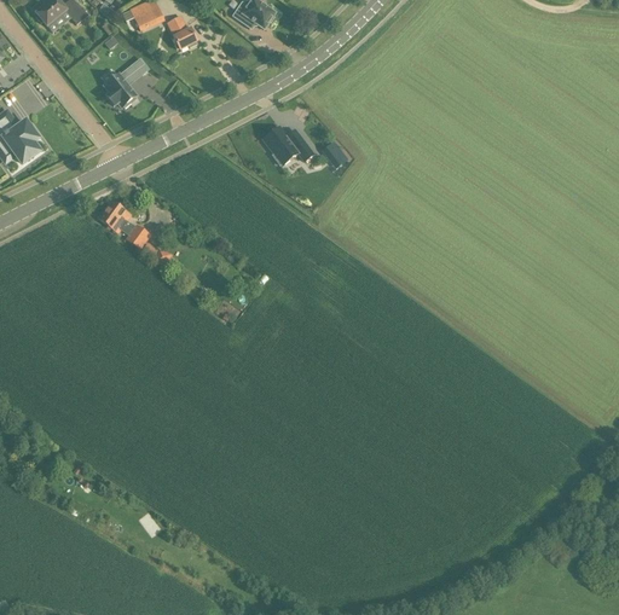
[(41,0),(33,7),(38,15),(35,16),(41,22),(42,21),(47,25),(65,10),(76,23),(88,15),(74,0),(69,0),(63,5),(59,0),(51,0),(48,3),(46,0),(41,0)]
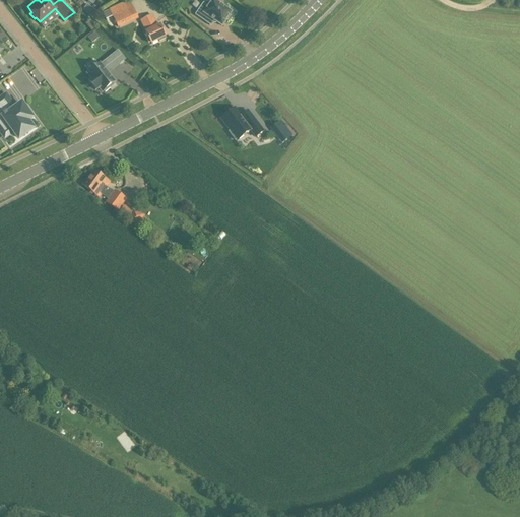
[(118,26),(138,16),(130,0),(123,0),(109,7),(118,26)]
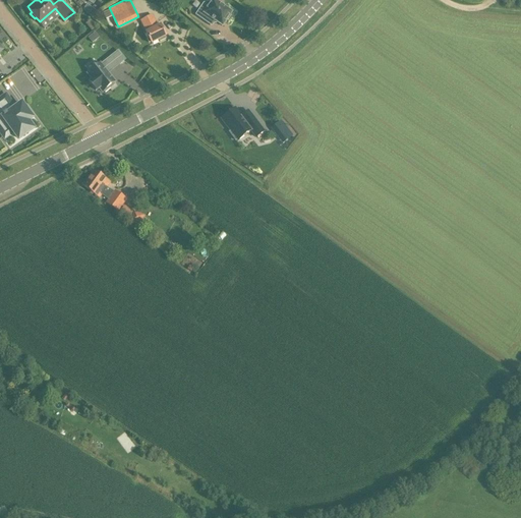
[(222,23),(231,10),(217,0),(208,0),(203,1),(194,13),(210,23),(214,17),(222,23)]
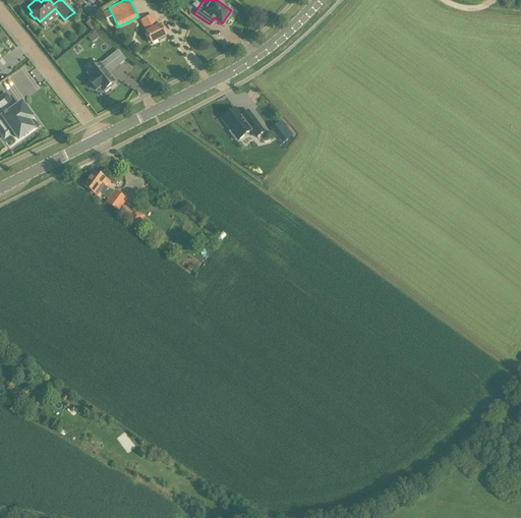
[(159,24),(153,12),(139,18),(151,41),(166,34),(161,23),(159,24)]
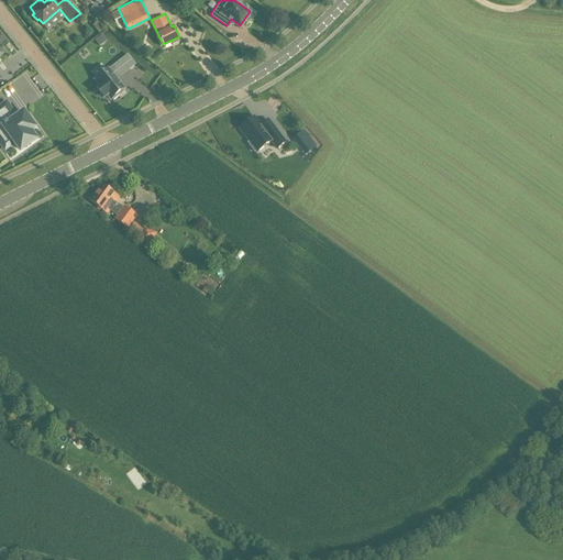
[(105,26),(98,19),(92,23),(98,31),(105,26)]
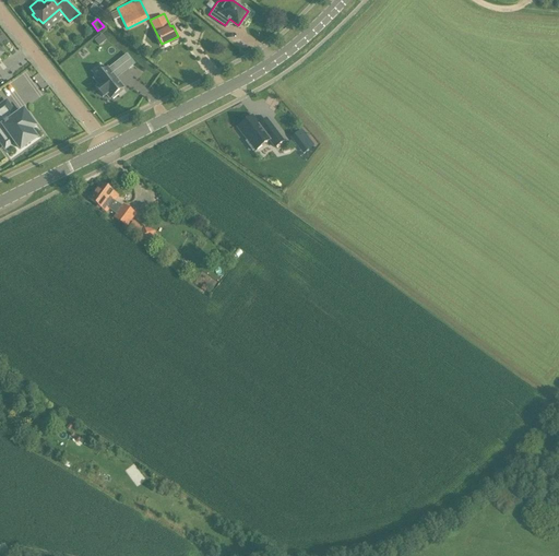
[(247,35),(240,38),(246,48),(252,45),(247,35)]
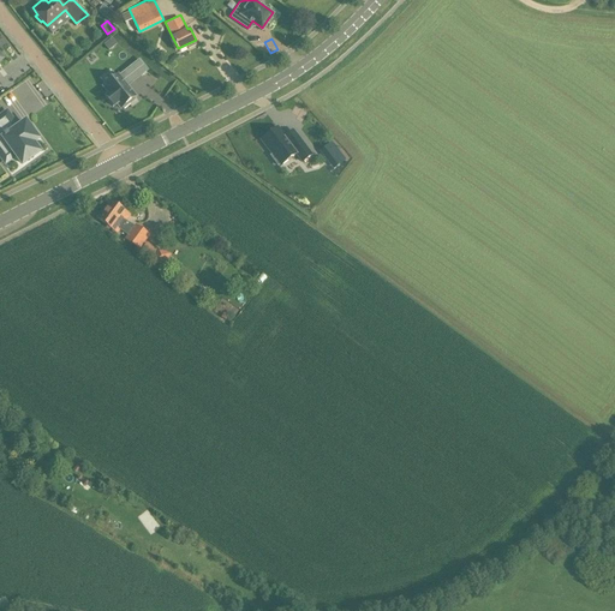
[(105,82),(103,83),(109,91),(106,94),(113,103),(117,100),(121,106),(123,105),(124,106),(130,101),(129,100),(135,94),(127,84),(126,84),(139,73),(132,63),(114,41),(106,48),(126,73),(121,78),(119,73),(118,72),(115,73),(105,82)]
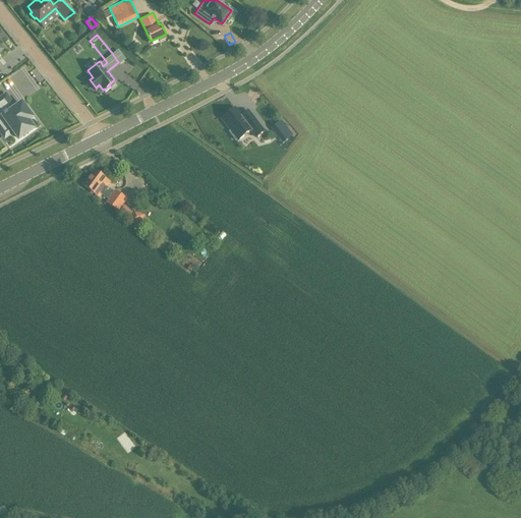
[(118,48),(112,53),(118,62),(125,57),(118,48)]
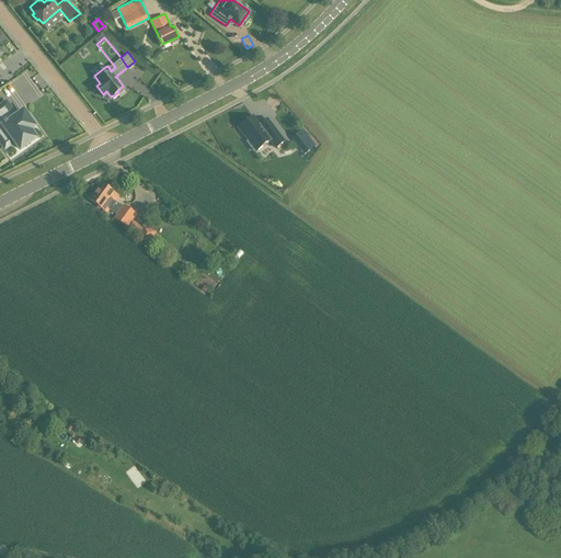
[(90,60),(84,53),(79,58),(84,65),(90,60)]
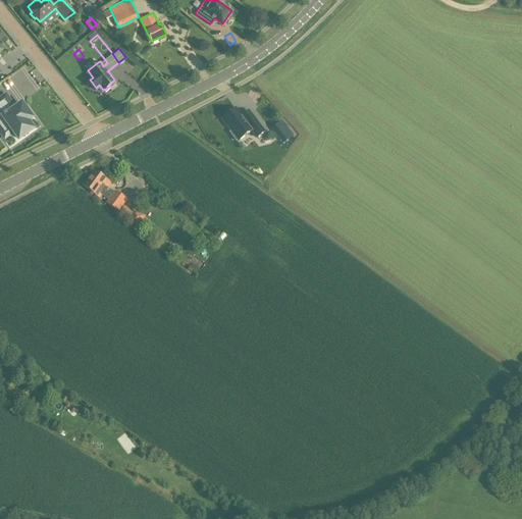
[(7,112),(0,101),(0,119),(1,119),(10,132),(13,130),(14,132),(18,137),(23,134),(24,135),(25,134),(24,133),(27,132),(28,133),(29,132),(28,131),(33,126),(28,119),(32,116),(29,111),(29,110),(28,109),(28,110),(25,108),(27,107),(25,106),(25,107),(21,102),(16,105),(7,112)]
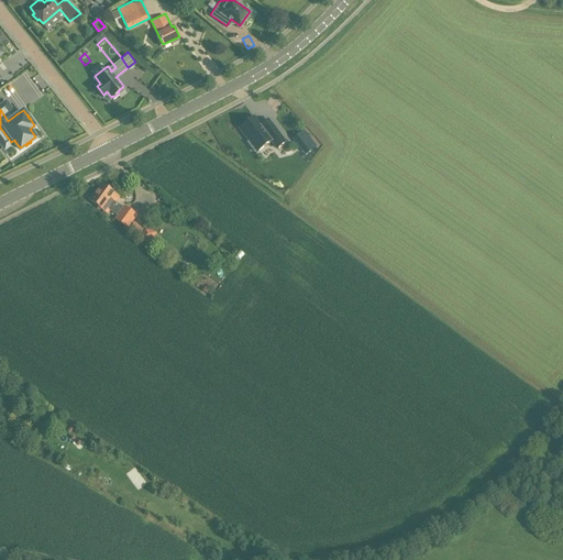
[(250,140),(256,147),(257,146),(258,147),(273,135),(278,143),(286,135),(275,123),(268,129),(254,112),(240,125),(251,139),(250,140)]
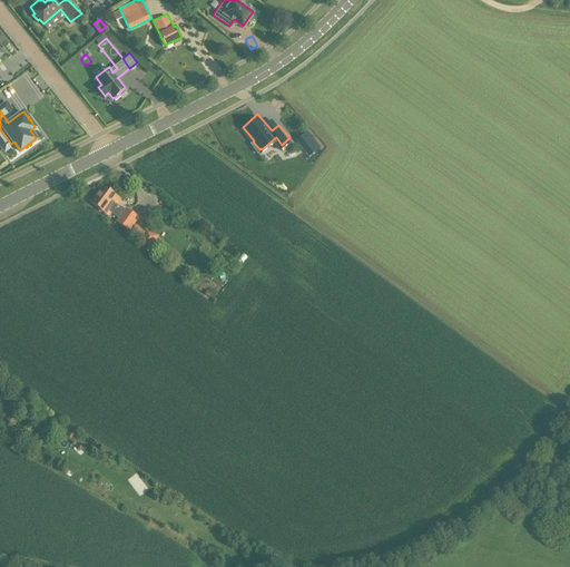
[(293,159),(301,149),(297,147),(290,157),(293,159)]
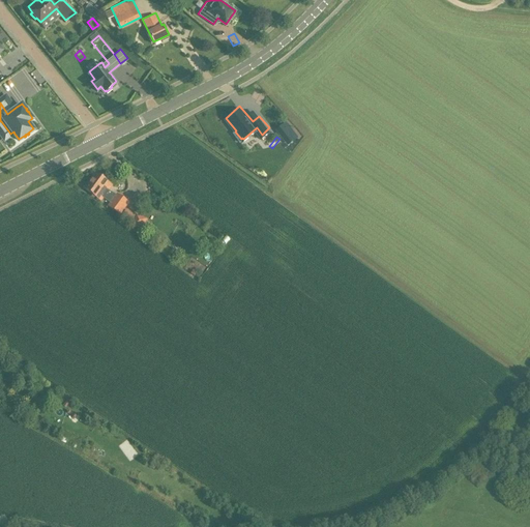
[(112,192),(114,188),(110,186),(113,183),(95,171),(84,186),(101,199),(108,189),(112,192)]
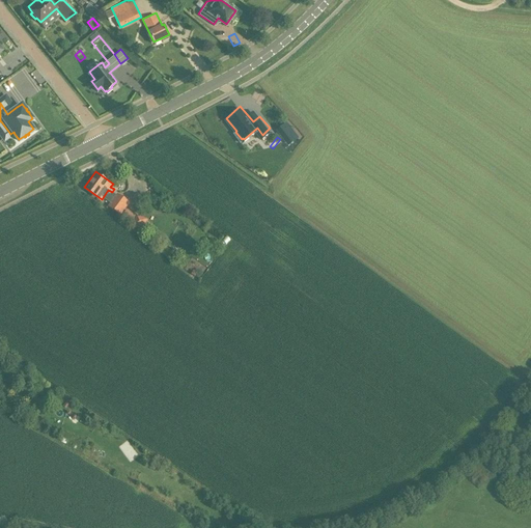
[(120,214),(130,201),(116,192),(107,204),(120,214)]
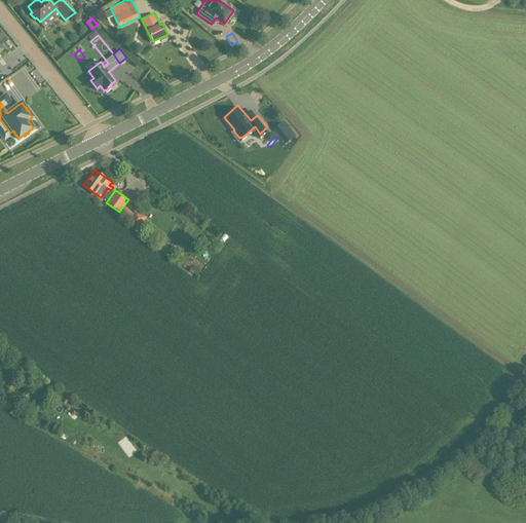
[(141,226),(146,215),(135,211),(129,221),(141,226)]
